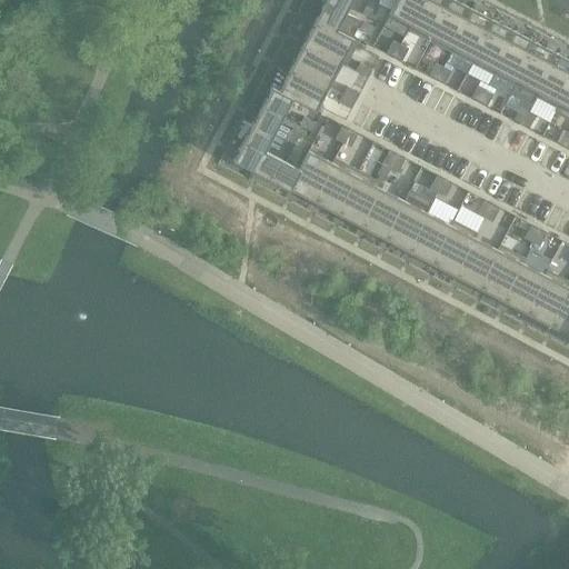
[(326,0),(316,20),(336,31),(337,30),(352,0),(326,0)]
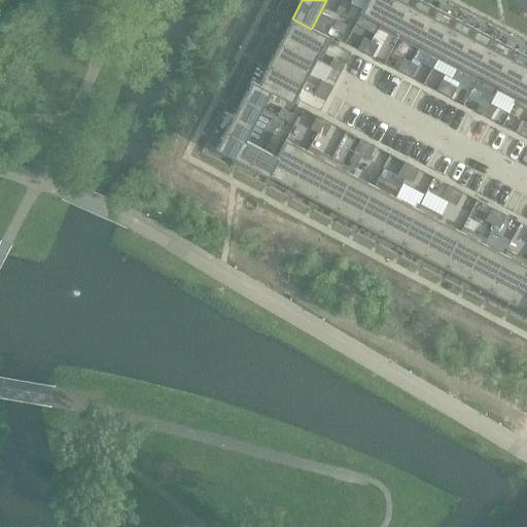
[(366,0),(360,13),(361,13),(381,24),(392,0),(366,0)]
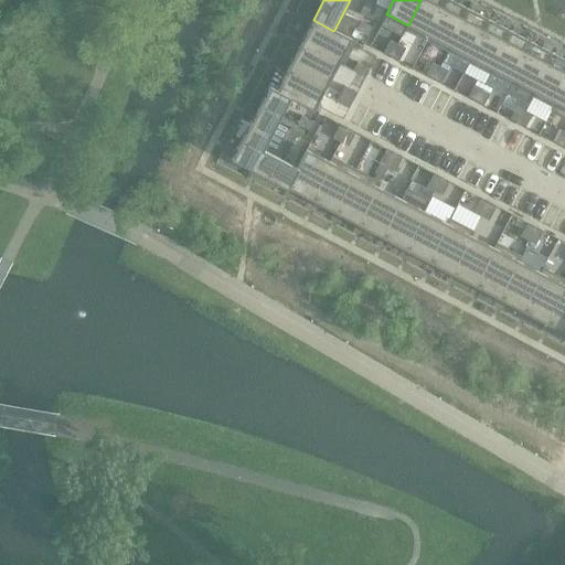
[(420,0),(408,25),(429,36),(448,0),(420,0)]
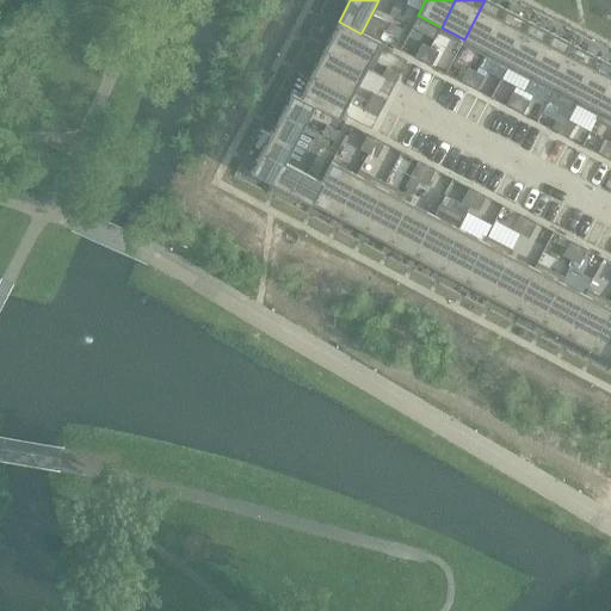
[(487,0),(485,0),(464,39),(487,51),(508,11),(487,0)]
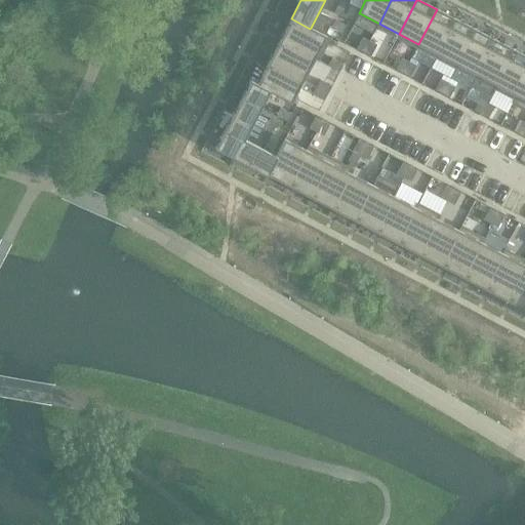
[(339,2),(333,13),(341,17),(347,6),(339,2)]
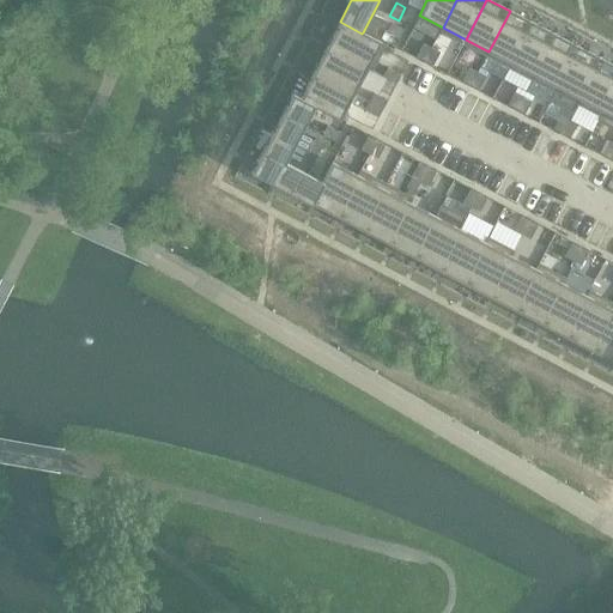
[(510,11),(489,52),(511,64),(533,23),(510,11)]
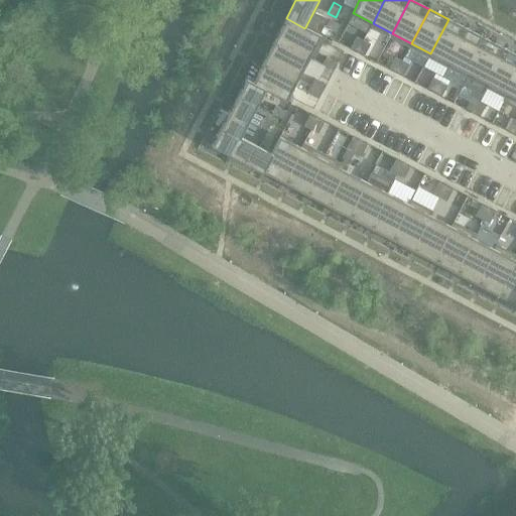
[(286,18),(274,40),(309,58),(320,36),(320,35),(305,27),(304,28),(286,18)]
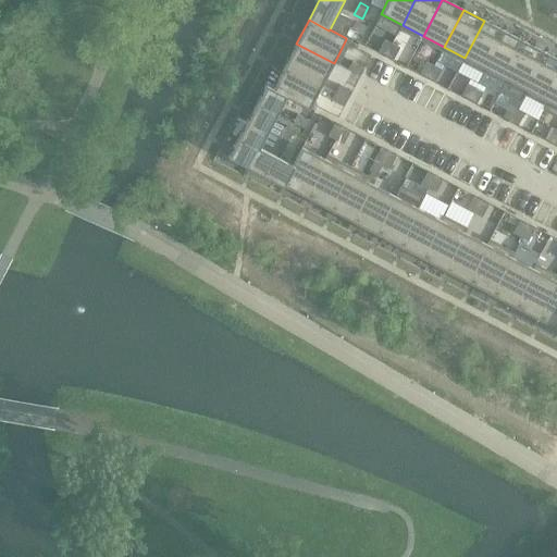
[(484,21),(465,58),(485,69),(505,32),(484,21)]
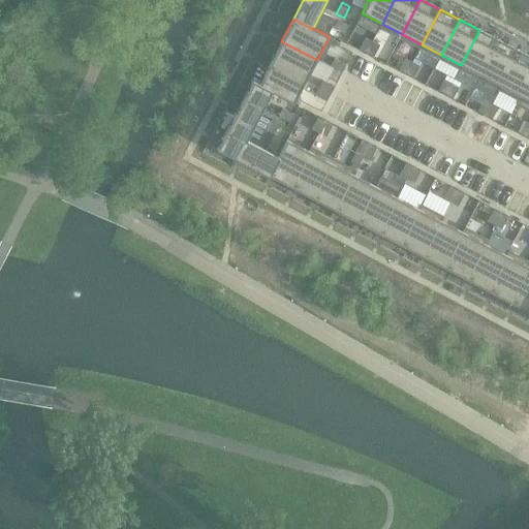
[(338,21),(334,28),(344,34),(348,27),(338,21)]
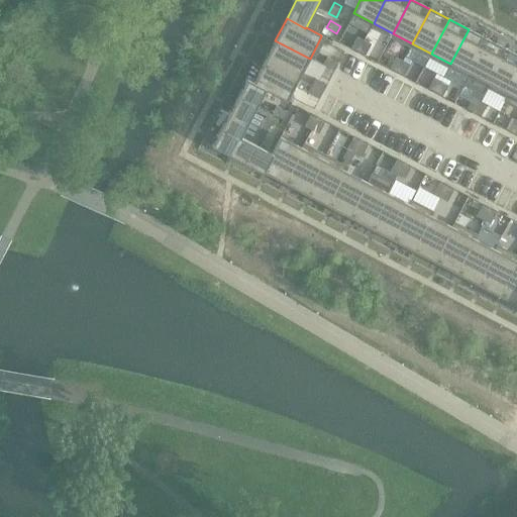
[(469,29),(450,64),(470,74),(488,39),(469,29)]
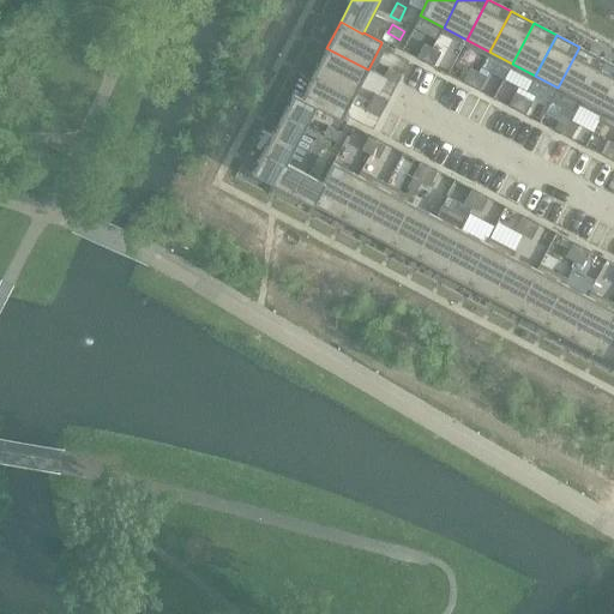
[(425,44),(417,56),(426,61),(433,48),(425,44)]
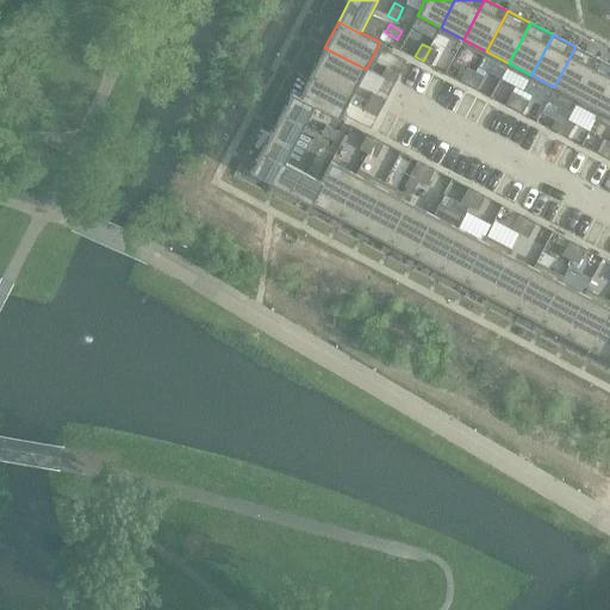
[(576,47),(554,87),(577,99),(598,58),(576,47)]
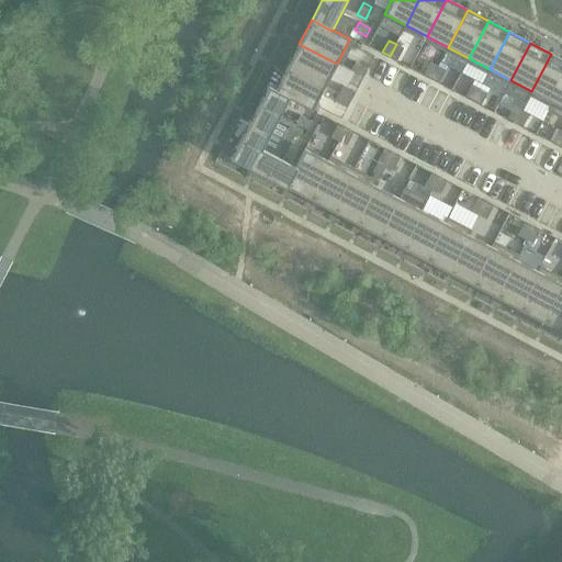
[(299,44),(287,67),(325,87),(337,64),(299,44)]
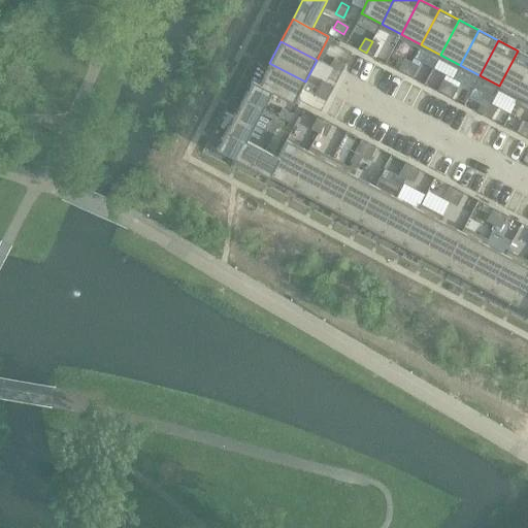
[(372,41),(366,53),(373,57),(380,45),(372,41)]
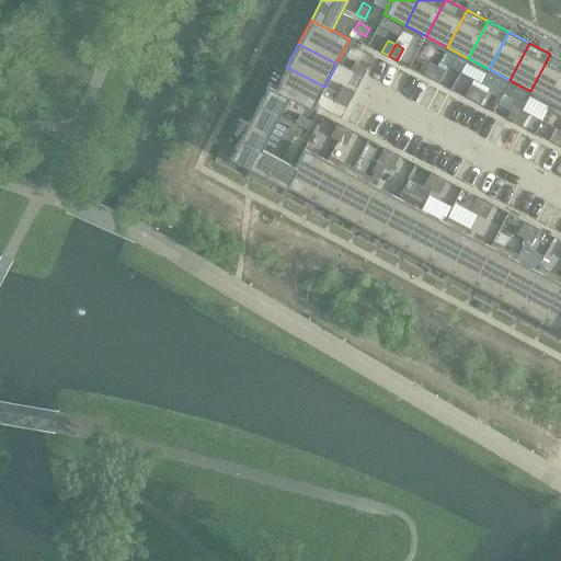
[(560,59),(550,54),(530,91),(552,103),(560,84),(560,59)]
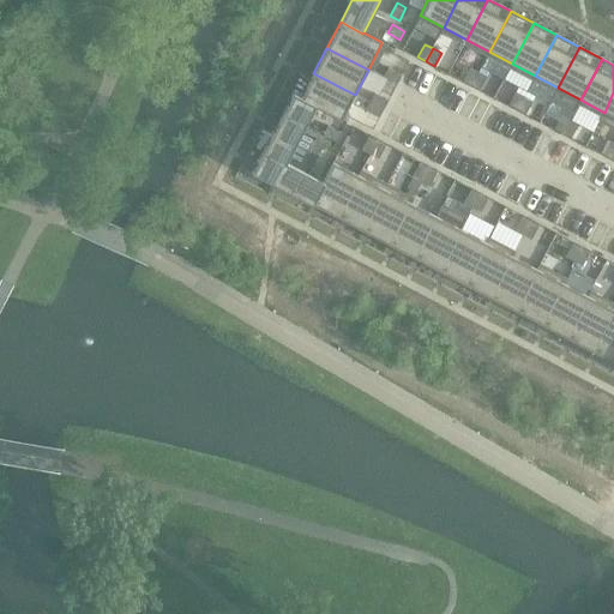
[(387,68),(383,77),(396,84),(401,76),(387,68)]
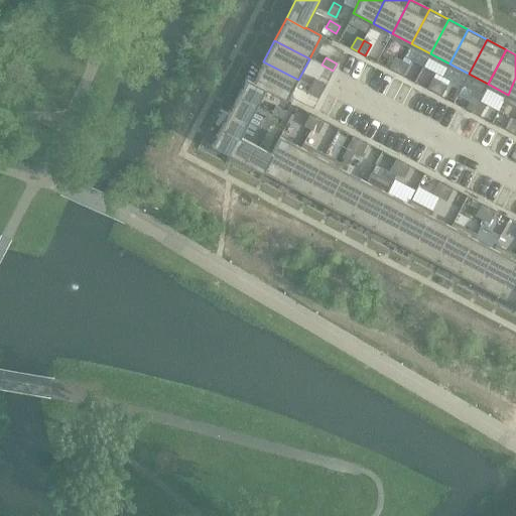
[(395,57),(389,68),(396,72),(402,60),(395,57)]
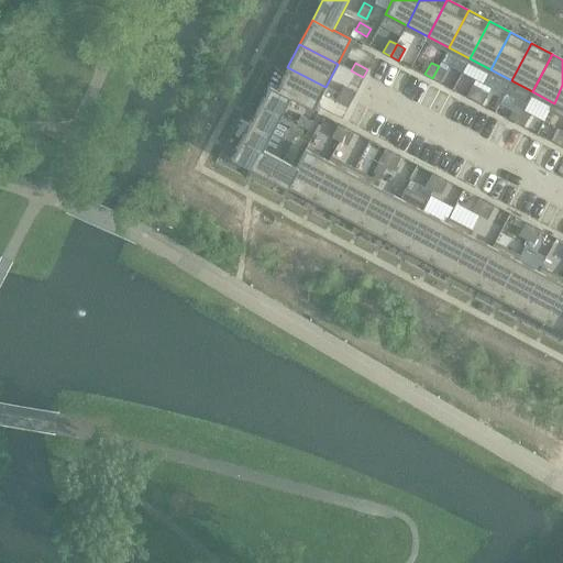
[(439,66),(432,78),(440,83),(446,70),(439,66)]
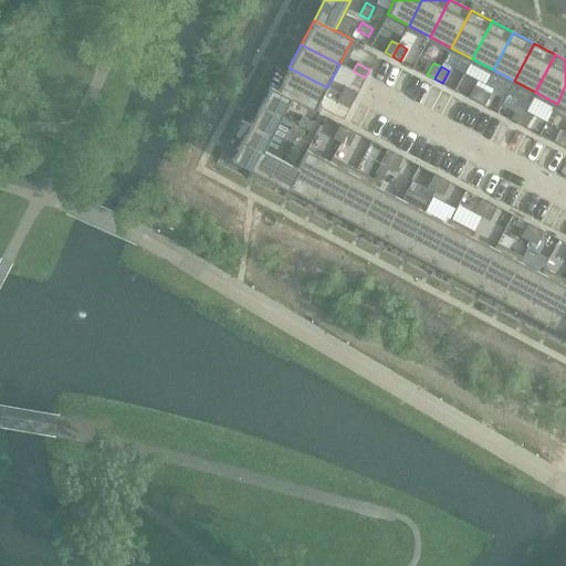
[(289,67),(278,90),(291,97),(290,100),(314,112),(314,111),(327,87),(289,67)]
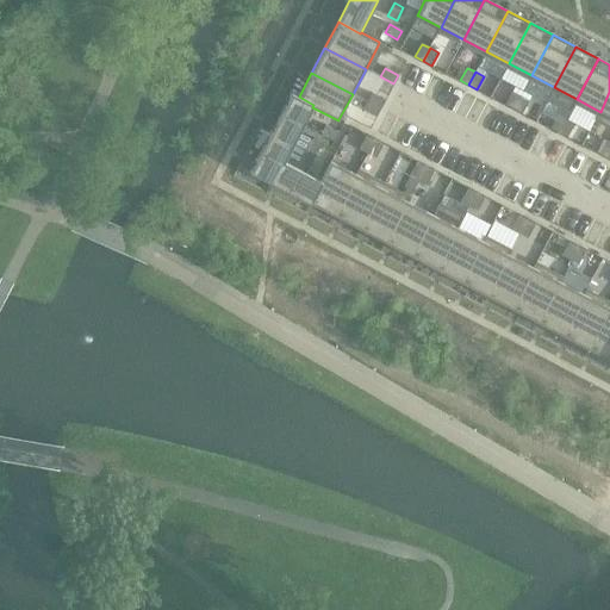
[(512,92),(506,105),(515,109),(521,95),(512,92)]
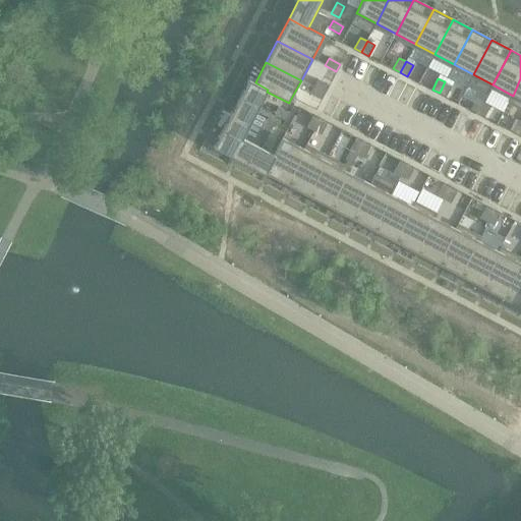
[(248,79),(231,113),(250,123),(267,92),(268,90),(255,82),(248,79)]
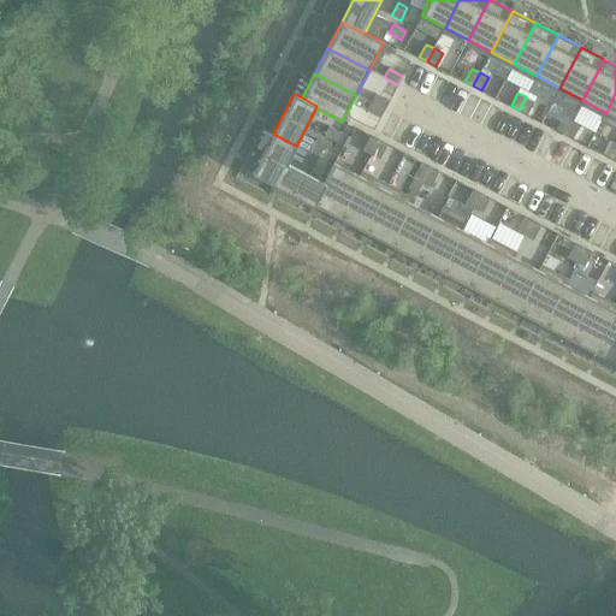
[(374,94),(371,102),(384,110),(388,101),(374,94)]
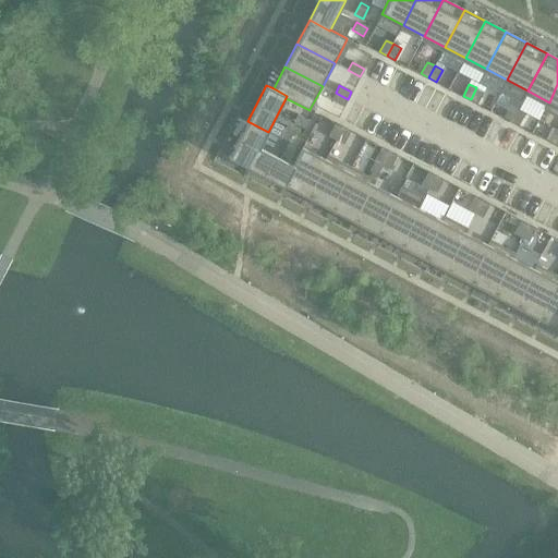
[(476,87),(471,99),(477,104),(484,92),(476,87)]
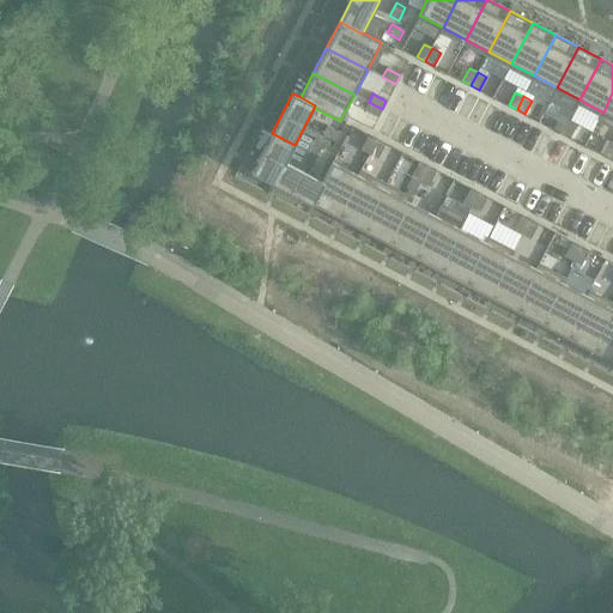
[(369,102),(364,110),(377,117),(382,109),(369,102)]
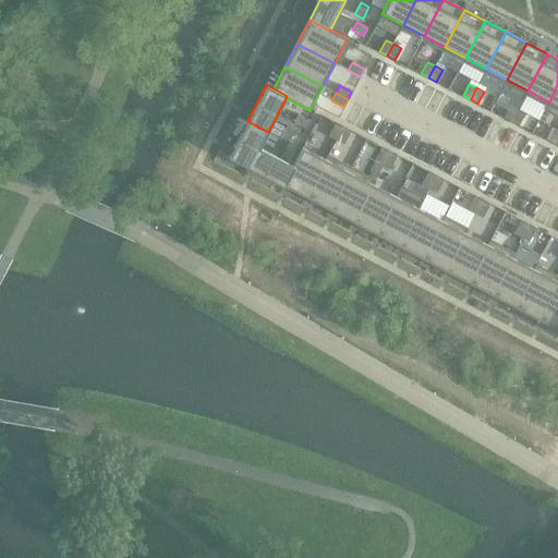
[(511,106),(505,118),(512,121),(518,109),(511,106)]
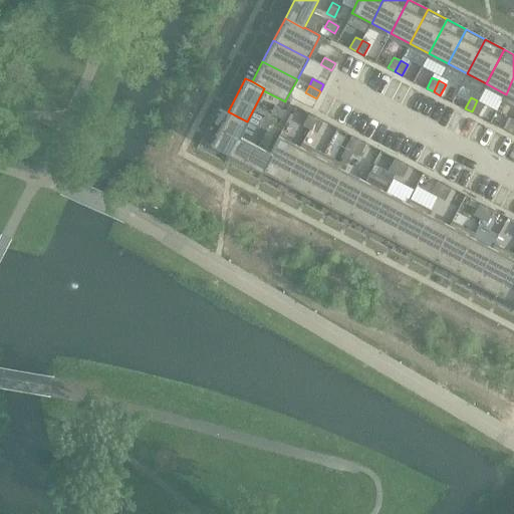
[(477,100),(472,111),(479,115),(484,104),(477,100)]
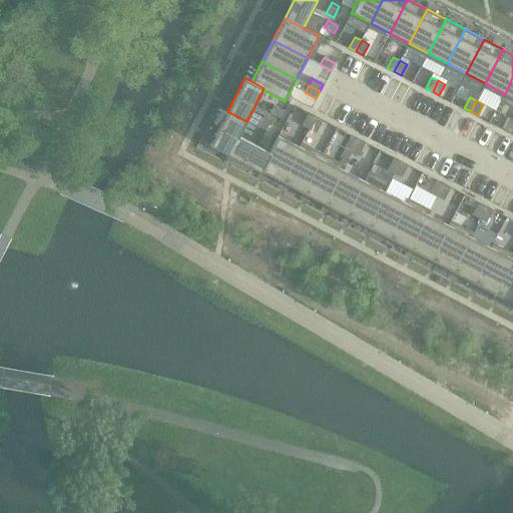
[(274,106),(271,113),(281,119),(285,111),(274,106)]
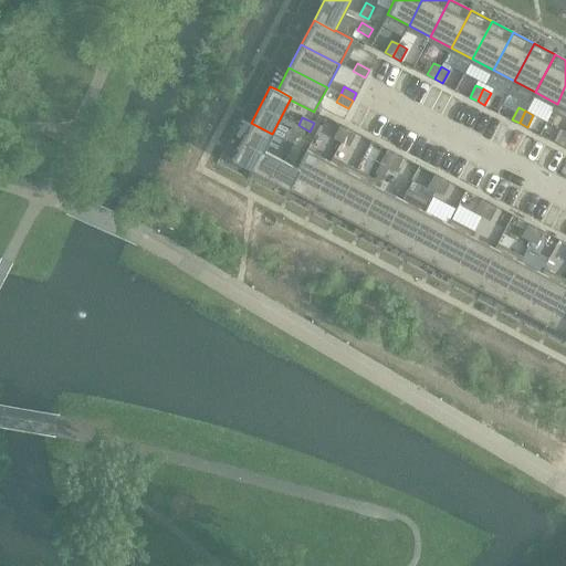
[(251,123),(231,160),(251,170),(262,149),(263,150),(272,134),(251,123)]
